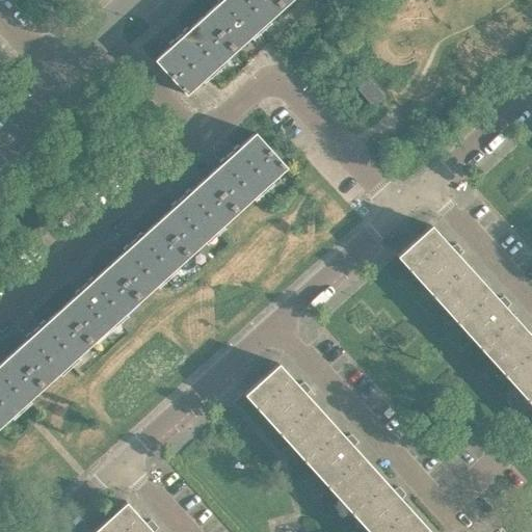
[(258,29),(283,6),(276,0),(220,0),(218,3),(217,1),(203,15),(234,50),(248,36),(246,33),(255,26),(258,29)]
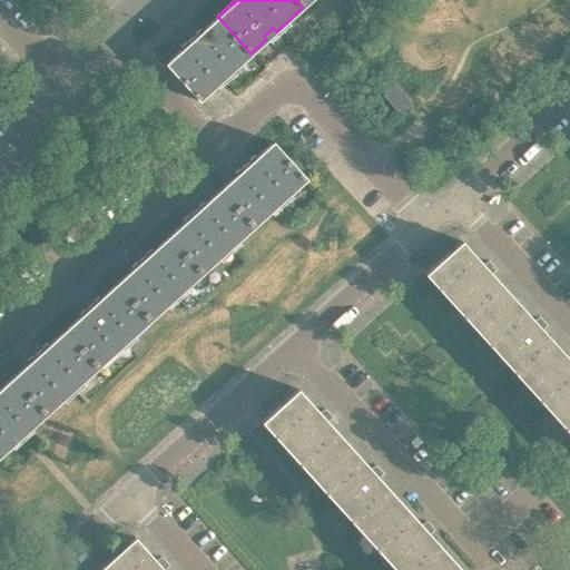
[(232,65),(235,68),(251,53),(217,16),(200,30),(202,32),(197,37),(194,33),(190,29),(180,38),(185,42),(186,43),(164,64),(198,101),(226,76),(223,74),(232,65)]
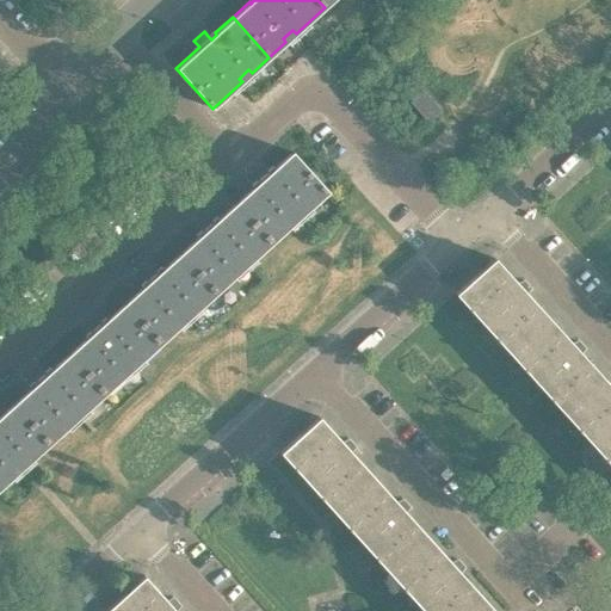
[(427,122),(440,110),(423,90),(409,102),(427,122)]
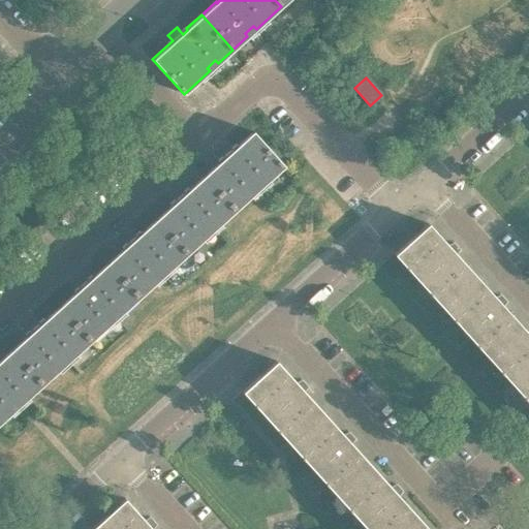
[(221,156),(223,157),(204,175),(235,210),(259,187),(257,185),(266,177),(268,180),(284,165),(252,131),(237,145),(238,147),(234,151),(230,148),(226,144),(218,152),(222,156),(221,156)]
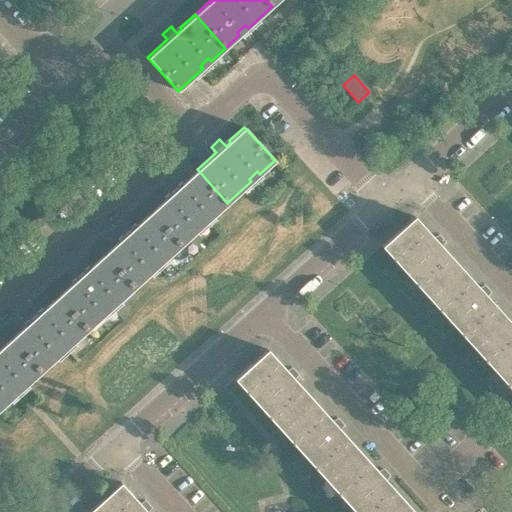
[(165,198),(150,211),(181,245),(195,232),(193,229),(201,222),(203,225),(227,203),(197,169),(178,187),(177,185),(176,185),(173,181),(165,189),(168,193),(170,196),(166,200),(165,198)]
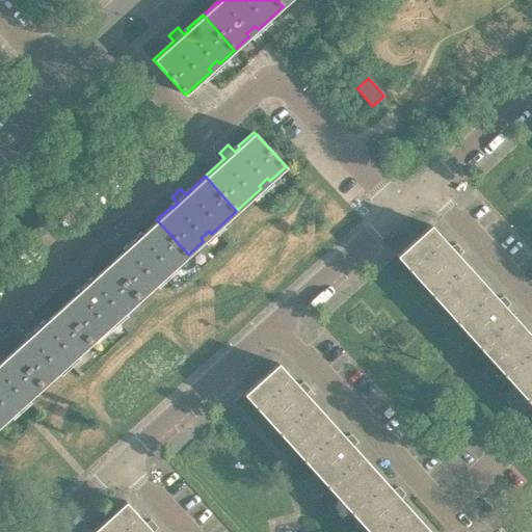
[(126,244),(128,245),(108,264),(139,298),(164,275),(162,273),(170,265),(173,268),(188,255),(156,219),(141,233),(142,235),(138,239),(135,236),(132,232),(123,240),(127,244),(126,244)]
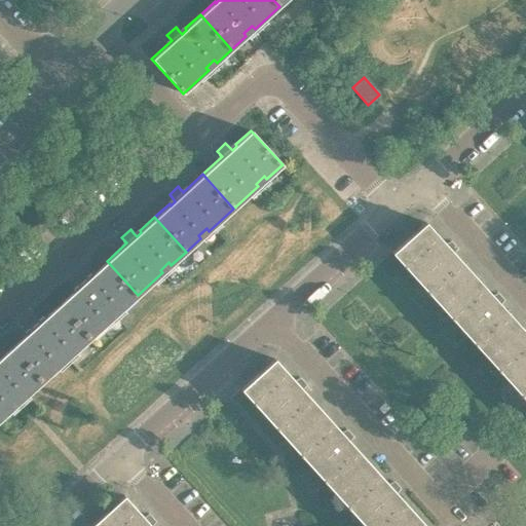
[(391,252),(439,304),(473,274),(453,252),(456,248),(450,241),(445,243),(424,221),(391,252)]
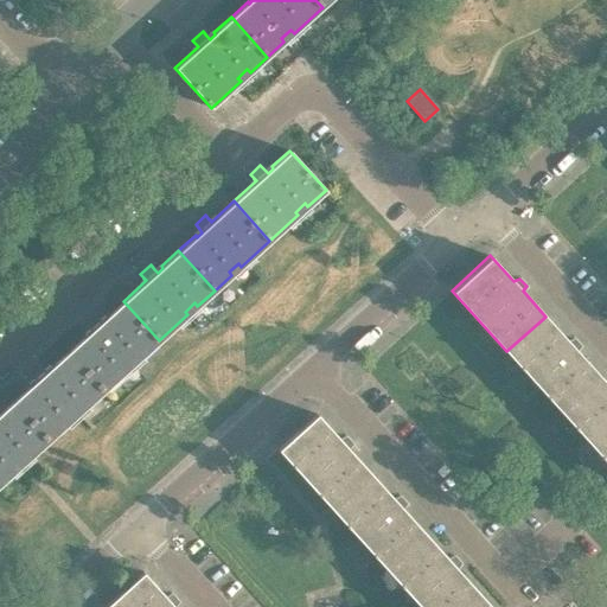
[(131,366),(159,340),(123,301),(101,321),(98,319),(98,320),(95,315),(84,324),(89,328),(91,332),(87,337),(85,336),(68,351),(104,390),(121,375),(119,372),(128,363),(131,366)]
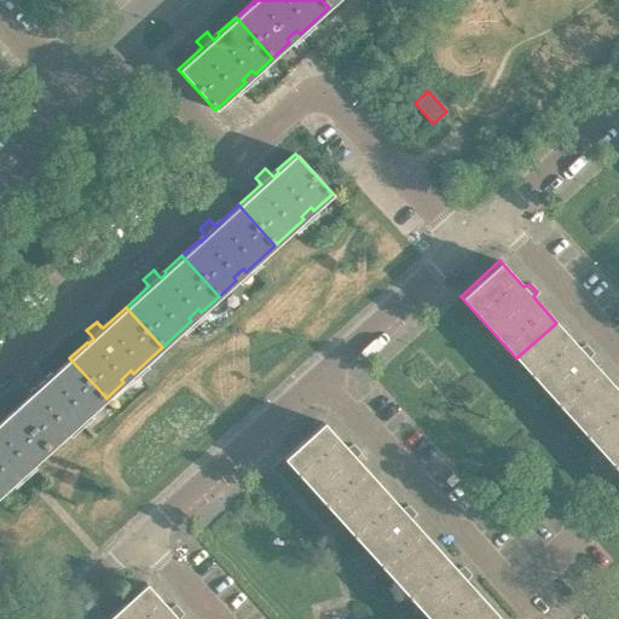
[(579,348),(556,323),(516,358),(571,420),(611,383),(588,358),(591,353),(584,345),(579,348)]
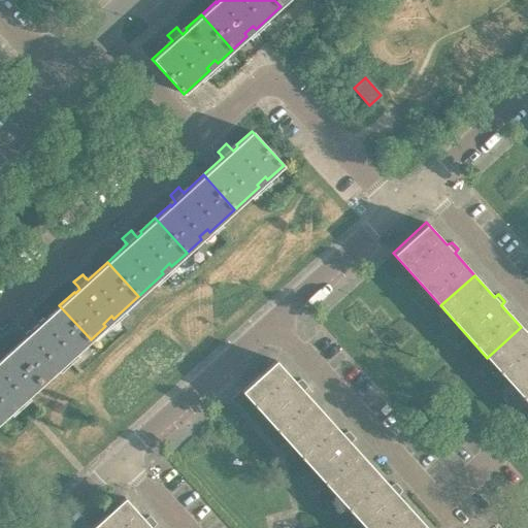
[(73,351),(75,353),(91,339),(59,305),(44,319),(45,320),(40,324),(38,321),(38,322),(34,318),(26,325),(29,329),(31,331),(11,349),(42,383),(67,360),(65,358),(73,351)]
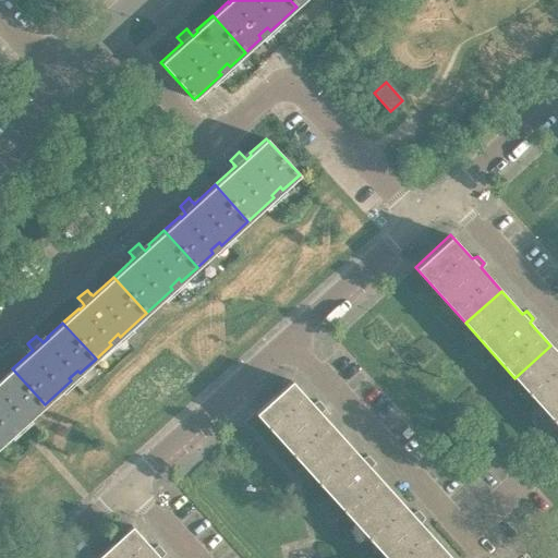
[(514,378),(557,425),(557,353),(550,346),(514,378)]
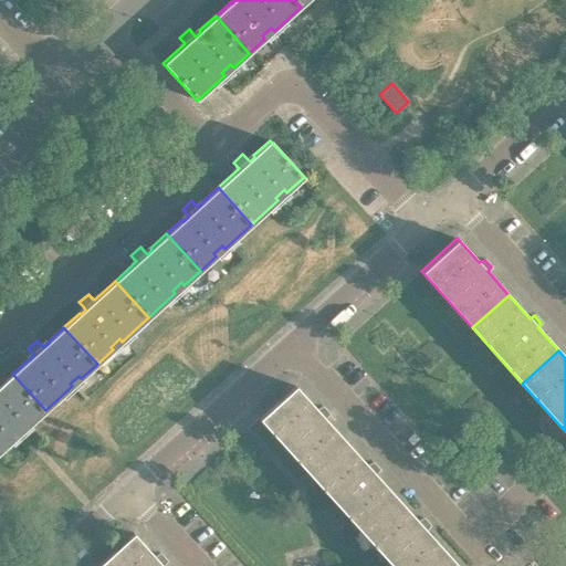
[(19,435),(45,410),(12,374),(0,384),(0,451),(10,442),(8,440),(17,431),(19,435)]
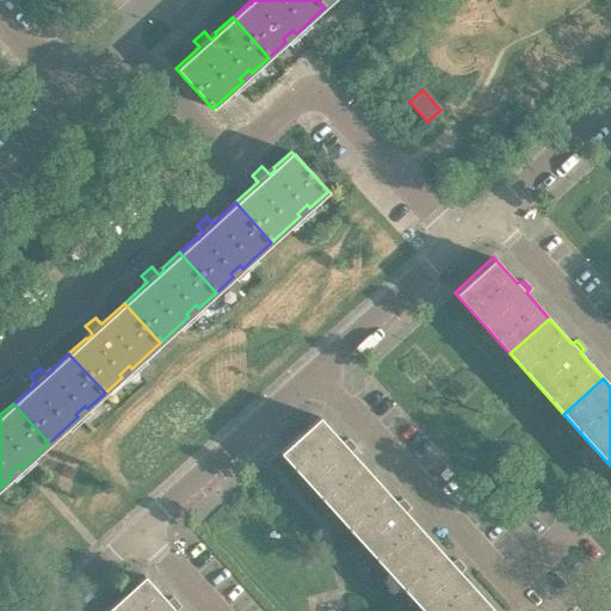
[(334,512),(371,479),(374,476),(351,451),(355,446),(347,438),(341,442),(318,415),(279,451),(334,512)]
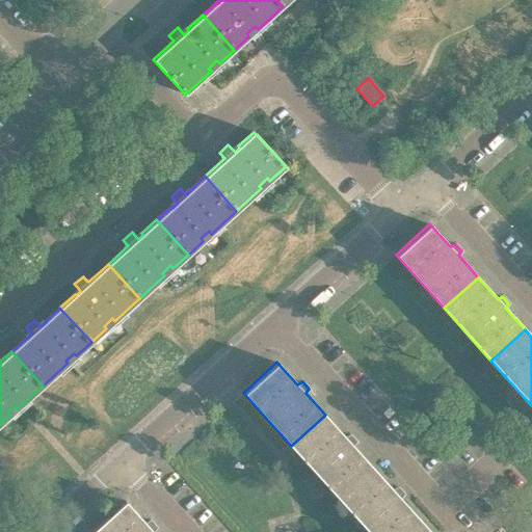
[(345,437),(325,415),(323,417),(291,446),(338,499),(372,468),(352,446),(355,442),(349,434),(345,437)]
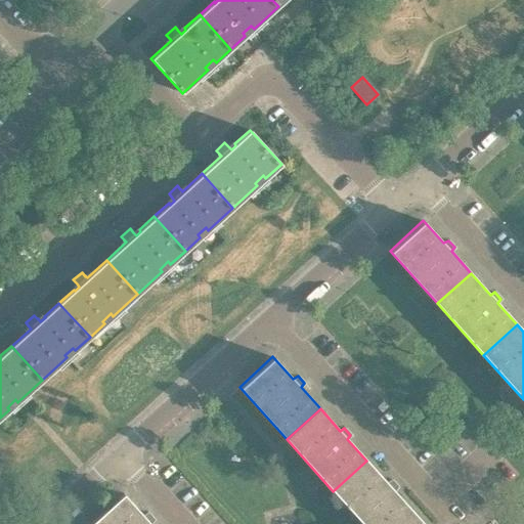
[(387,482),(385,480),(366,461),(333,491),(362,523),(399,523),(413,512),(394,490),(397,486),(391,479),(387,482)]
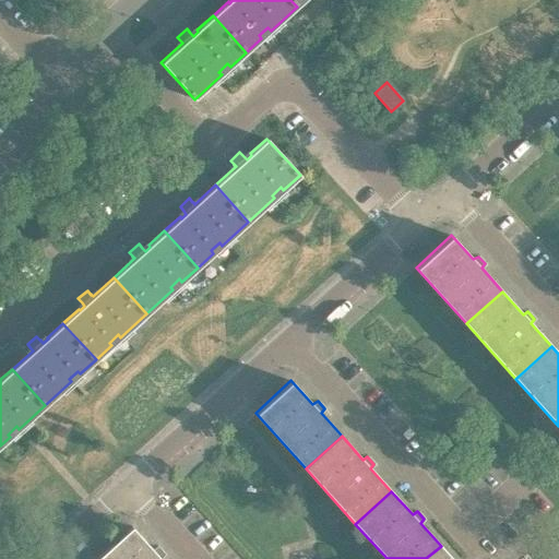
[(95,558),(161,558),(164,554),(157,546),(153,549),(131,525),(95,558)]
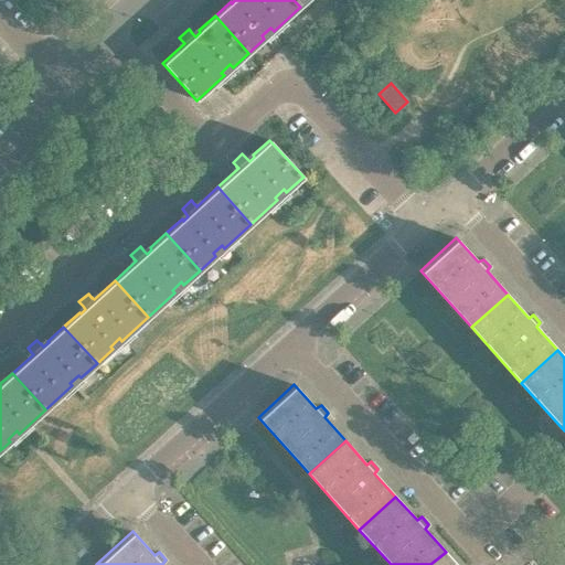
[(564,564),(564,545),(546,563),(545,562),(544,563),(545,564),(564,564)]
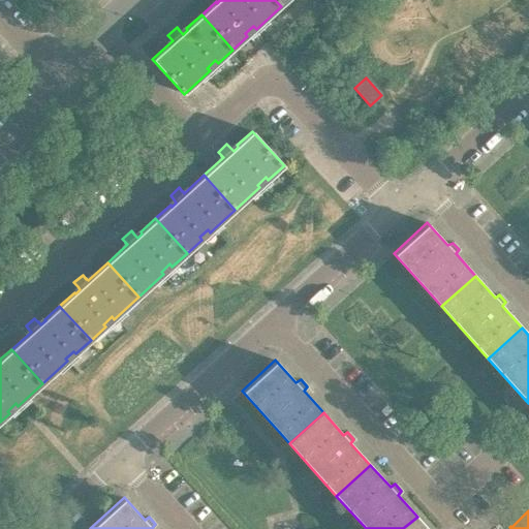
[(403,528),(428,528),(417,517),(403,528)]
